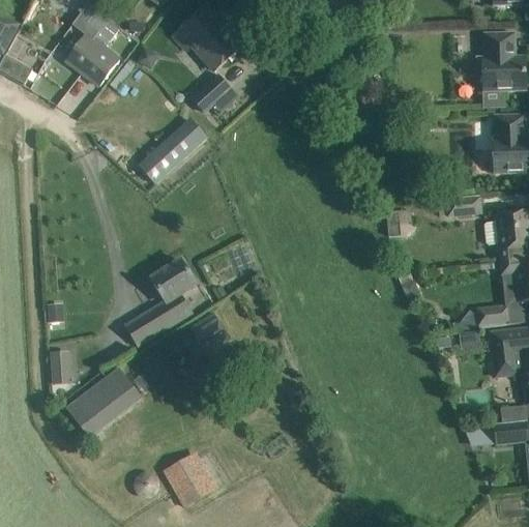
[(75,0),(71,6),(80,11),(85,3),(87,0),(75,0)]
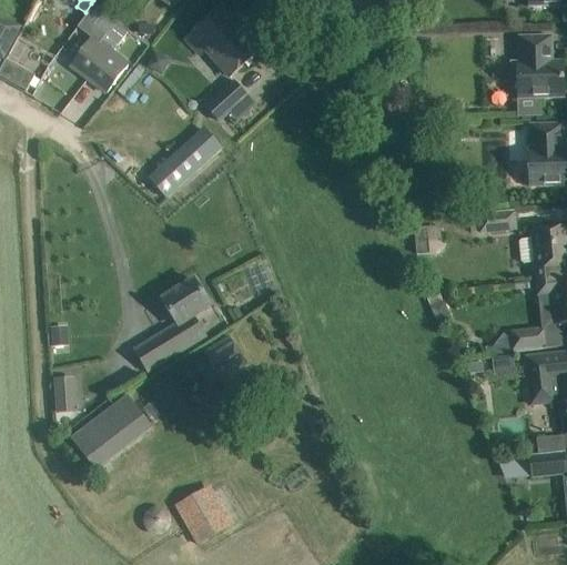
[(160,0),(169,6),(171,0),(93,0),(91,3),(109,16),(119,0),(160,0)]
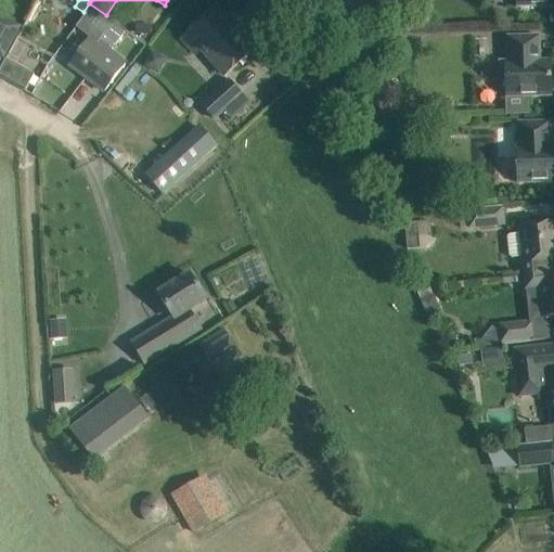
[(89,36),(68,63),(103,90),(124,63),(108,51),(124,31),(91,5),(76,26),(89,36)]
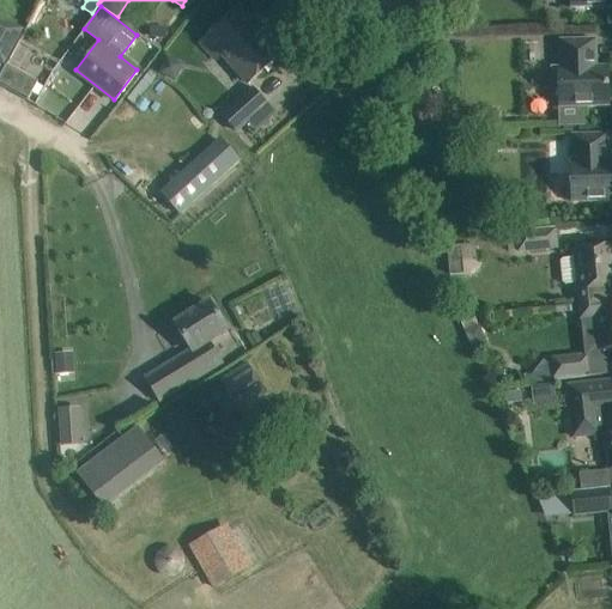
[(237,6),(219,23),(199,41),(216,59),(222,53),(247,81),(279,53),(237,6)]
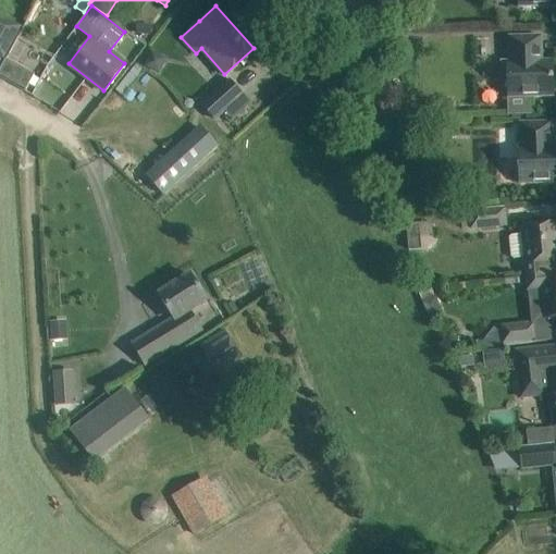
[(20,23),(0,13),(0,53),(2,54),(20,23)]
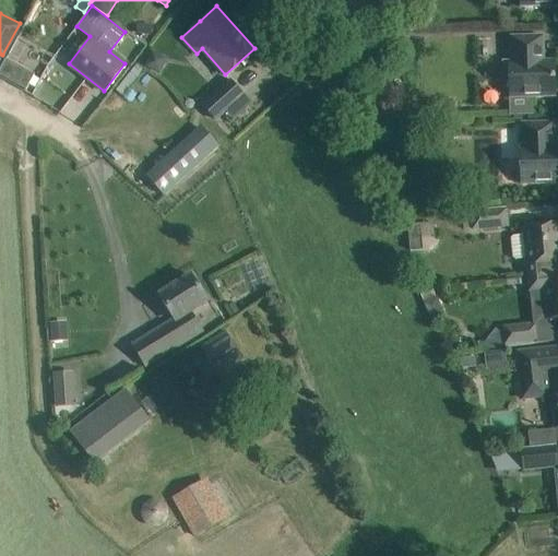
[(151,32),(151,23),(137,22),(137,31),(151,32)]
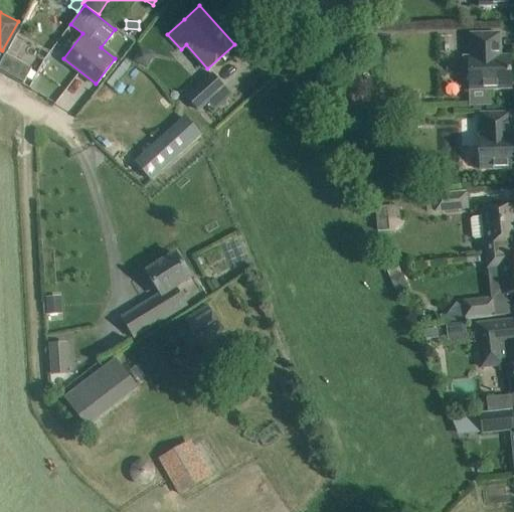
[(510,87),(509,54),(499,54),(499,31),(469,32),(469,53),(468,53),(461,53),(462,72),(468,72),(469,88),(510,87)]
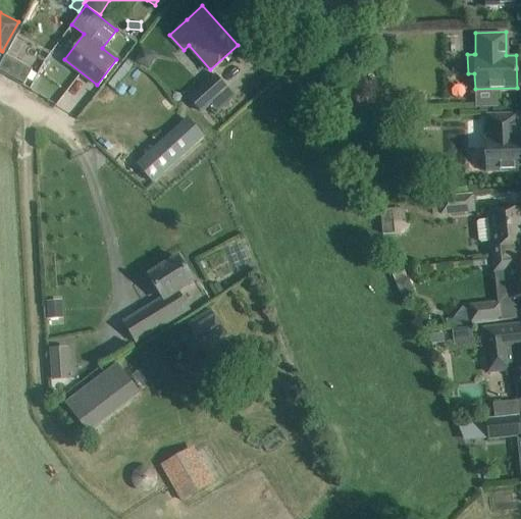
[(0,68),(22,81),(31,67),(6,54),(0,63),(0,68)]
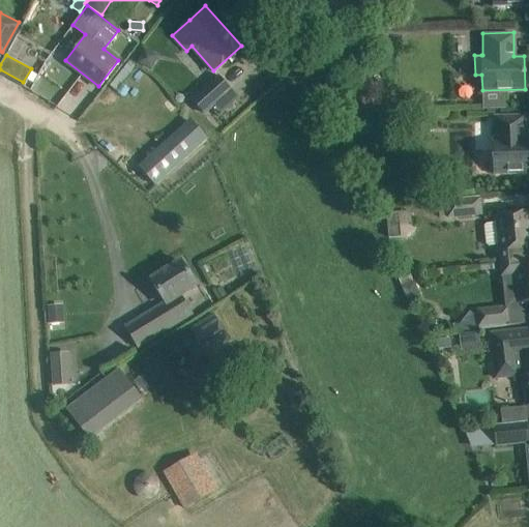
[(192,98),(203,111),(229,88),(217,75),(192,98)]
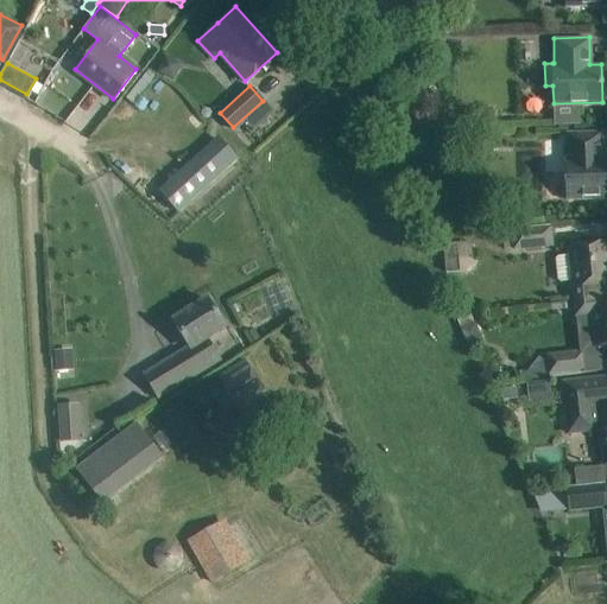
[(564,157),(566,198),(606,196),(606,157),(602,158),(601,131),(566,132),(567,157),(564,157)]
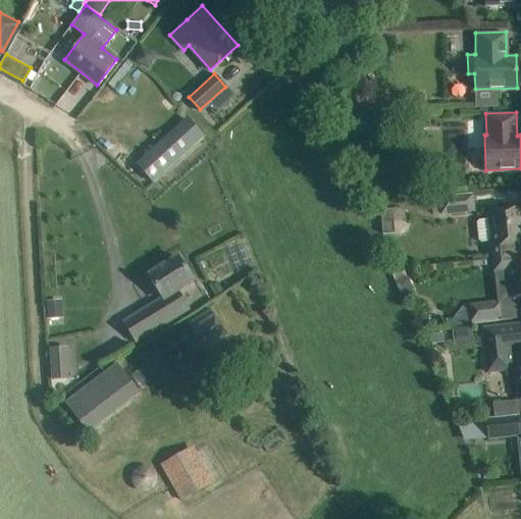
[(163,138),(136,162),(152,180),(202,135),(189,119),(165,141),(163,138)]
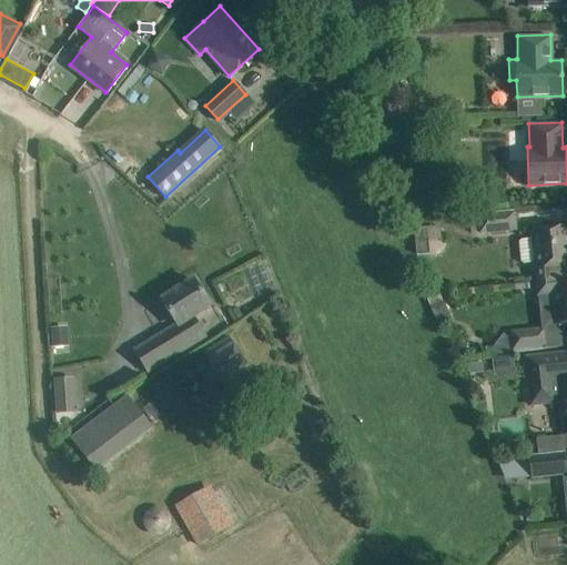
[(478,212),(481,230),(513,226),(510,209),(478,212)]
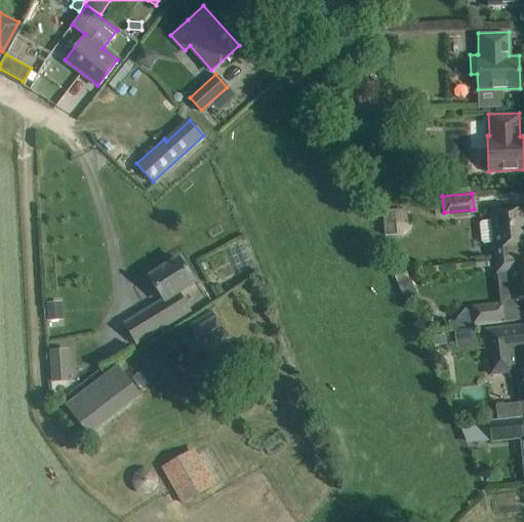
[(523,207),(489,211),(490,218),(480,219),(478,222),(480,239),(482,241),(493,240),(495,258),(523,255),(523,207)]
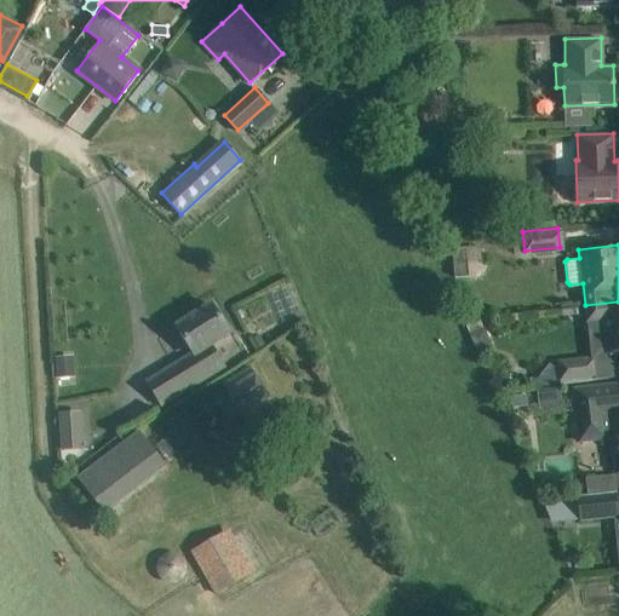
[(618,351),(618,301),(585,305),(586,321),(605,318),(608,352),(618,351)]
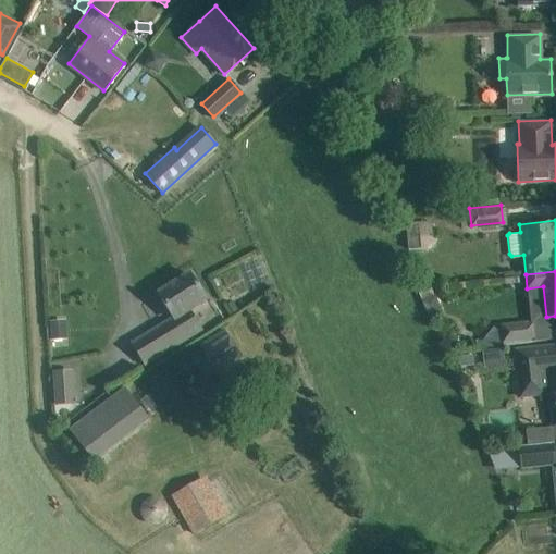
[(186,336),(200,328),(188,309),(205,298),(189,273),(158,292),(171,315),(130,341),(144,364),(186,336)]
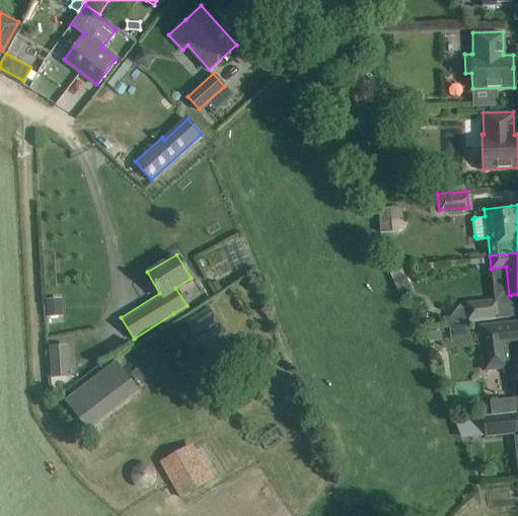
[(403,274),(392,279),(399,296),(412,291),(403,274)]
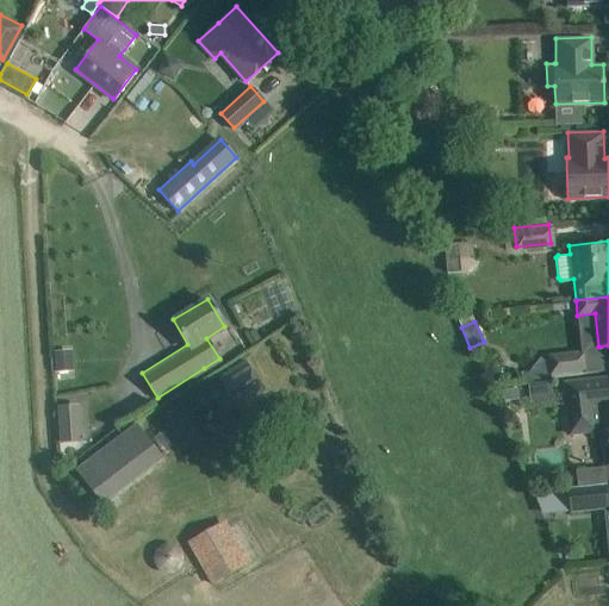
[(72,349),(54,350),(55,372),(74,370),(72,349)]
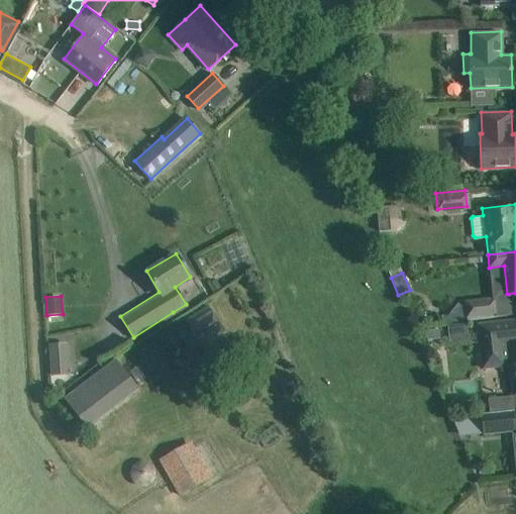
[(465,305),(453,320),(498,315),(496,297),(463,300),(465,305)]
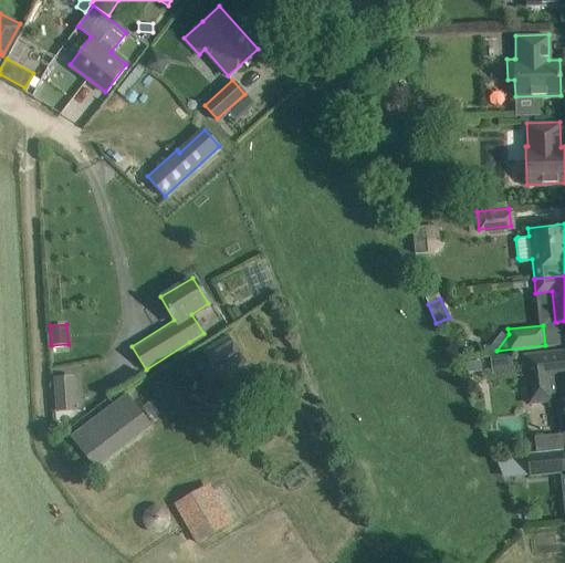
[(227,334),(202,351),(228,389),(252,374),(227,334)]
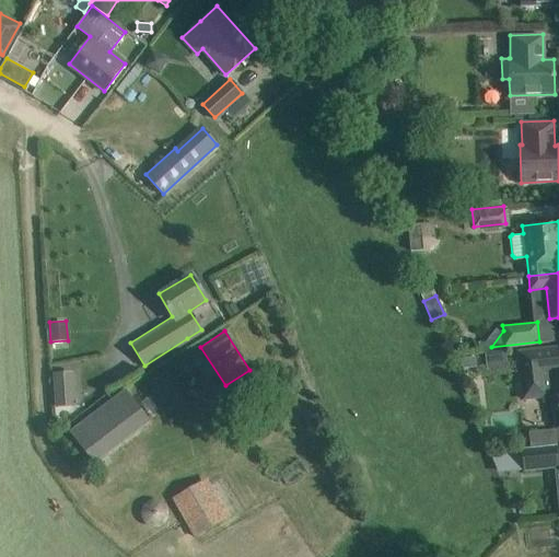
[(557,347),(516,351),(522,398),(550,395),(554,428),(557,428),(558,427),(558,376),(558,378),(555,348),(557,348),(557,347)]
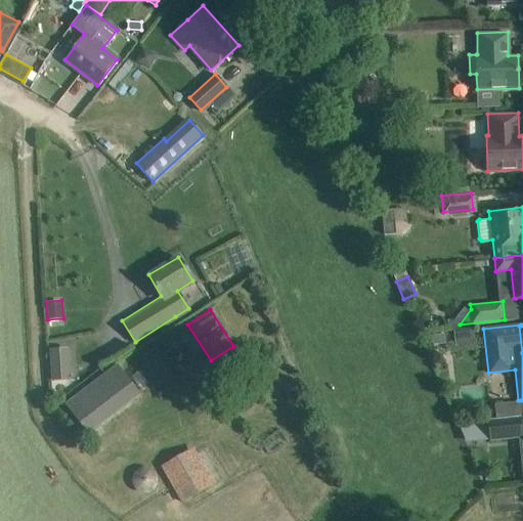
[(473,327),(452,329),(454,345),(474,343),(473,327)]
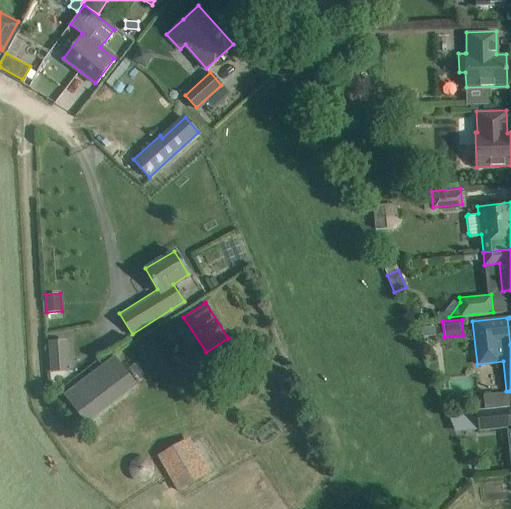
[(433,324),(420,326),(421,335),(434,333),(433,324)]
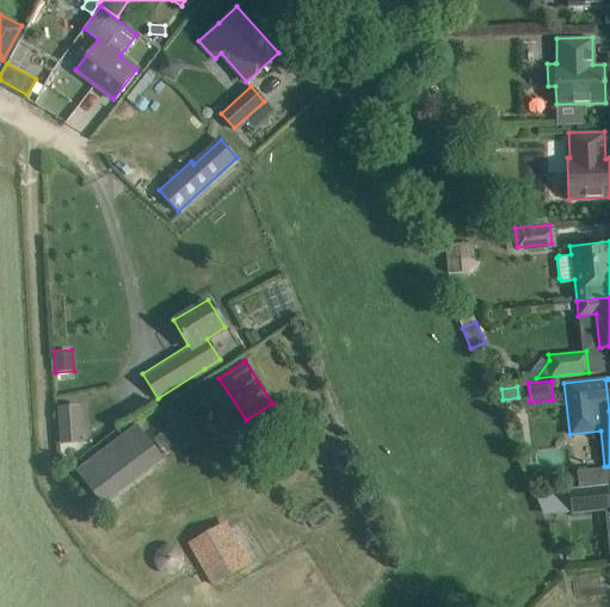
[(80,417),(57,419),(59,438),(81,437),(80,417)]
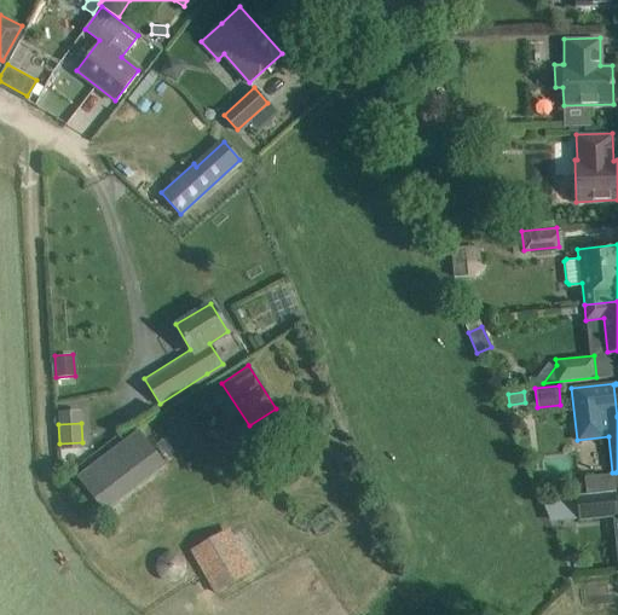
[(92,463),(75,476),(104,514),(121,500),(92,463)]
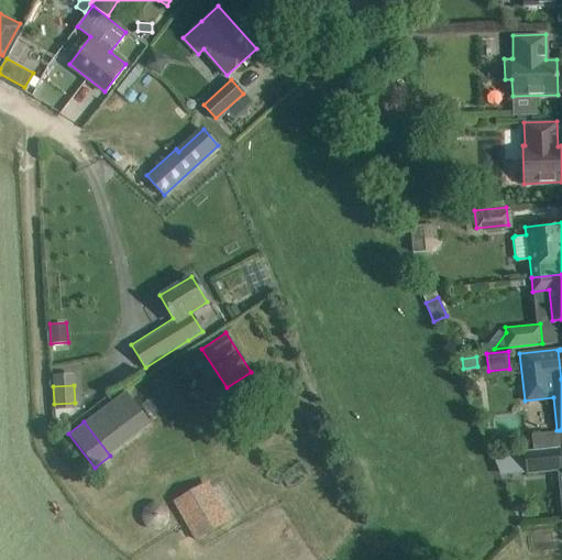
[(506,468),(526,465),(527,471),(560,468),(558,447),(504,452),(506,468)]
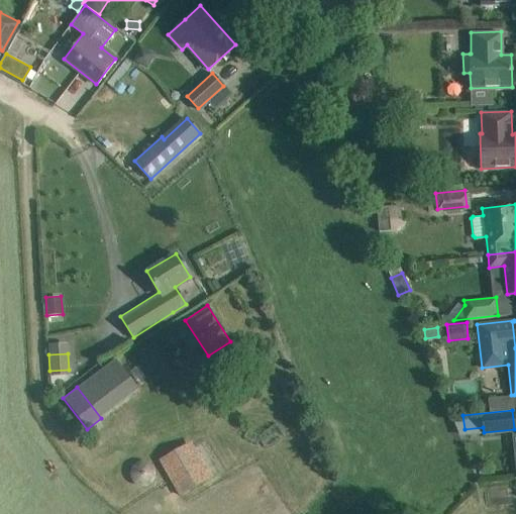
[(191,439),(159,459),(180,494),(213,475),(191,439)]
